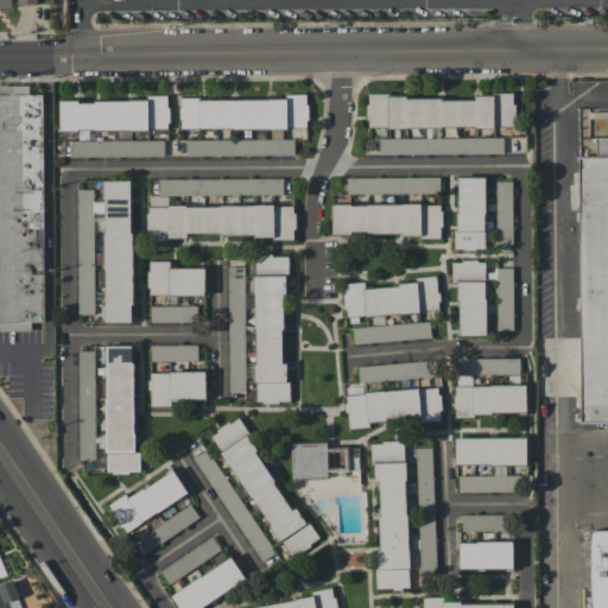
[(0,0),(0,8),(13,10),(13,0),(0,0)]
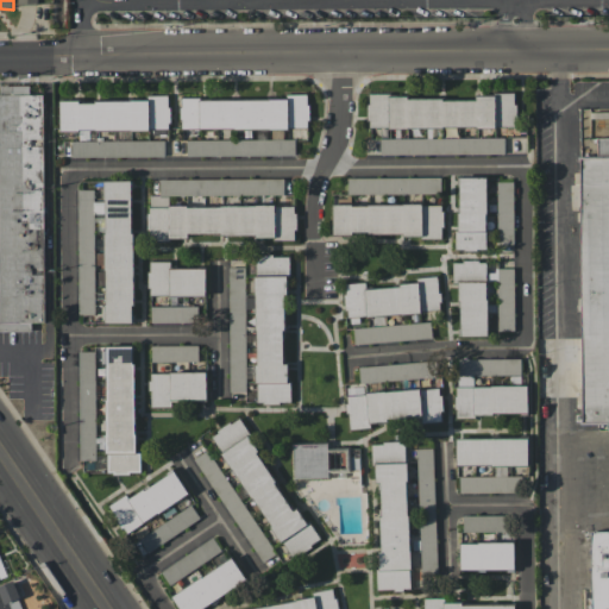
[(0,330),(31,331),(31,322),(43,322),(44,94),(29,94),(29,86),(0,85),(0,330)]
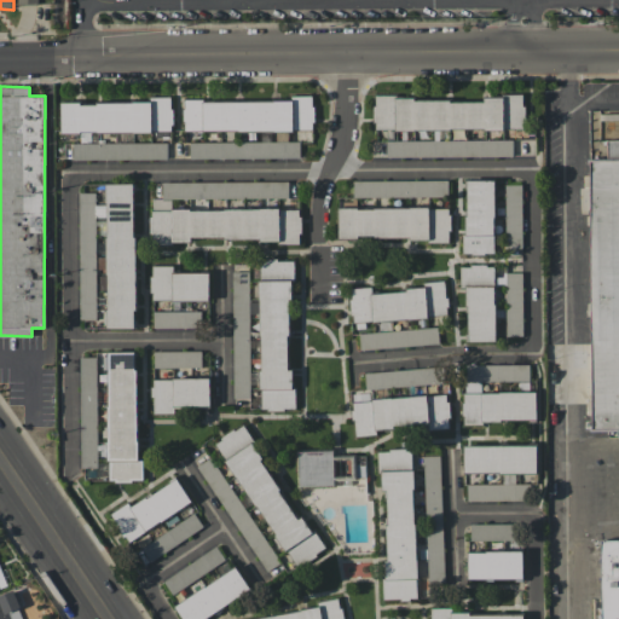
[(183,131),(313,132),(313,96),(293,96),(293,102),(183,100),(183,131)]
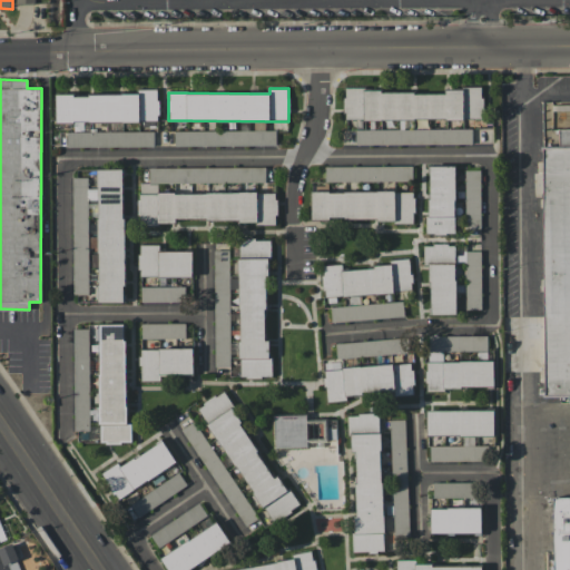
[(344,120),(482,119),(482,88),(445,88),(445,91),(344,91),(344,120)]
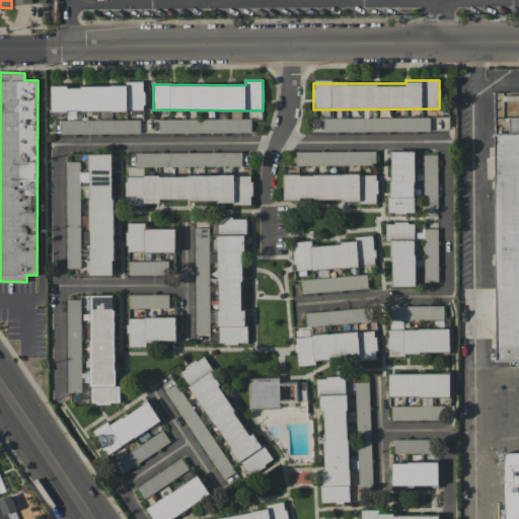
[(51,86),(51,112),(145,112),(145,82),(125,82),(125,86),(51,86)]
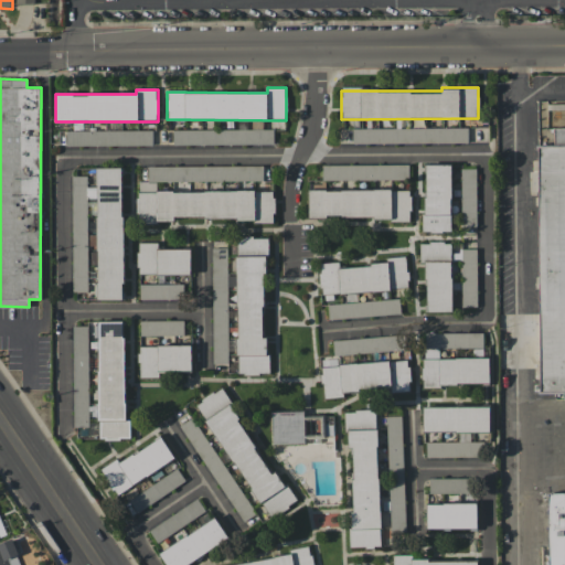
[(352,128),(352,144),(467,142),(467,128),(352,128)]
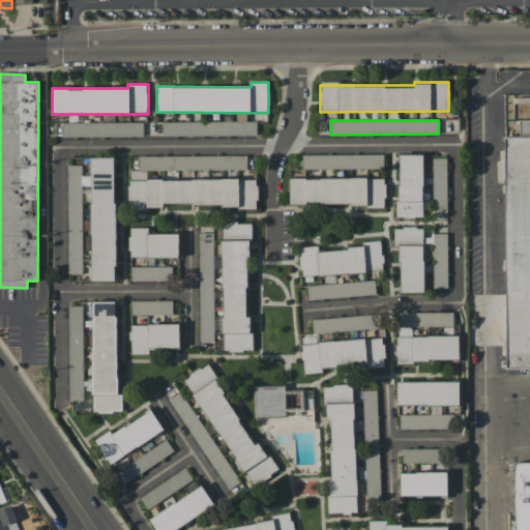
[(503,137),(520,136),(519,120),(529,120),(529,367),(506,369),(503,137)]
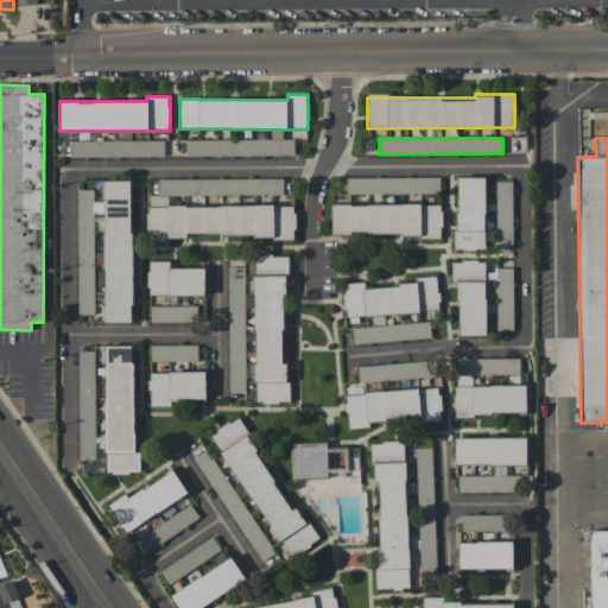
[(293,139),(185,140),(185,156),(293,154),(293,139)]
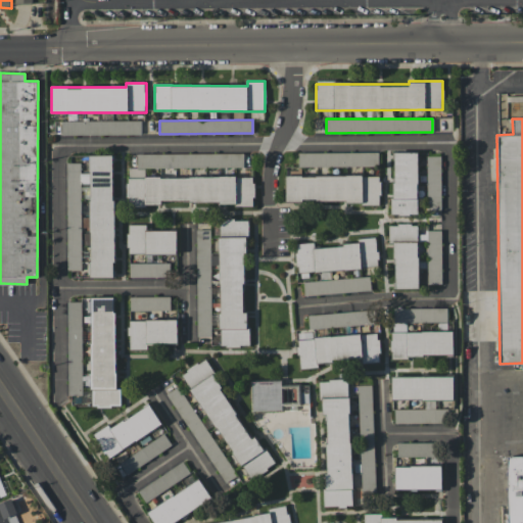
[(141,121),(60,122),(61,136),(141,134),(141,121)]
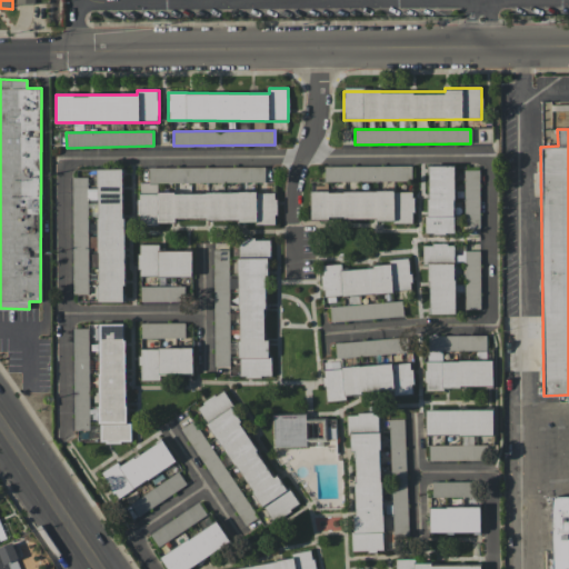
[(411,167),(325,166),(325,180),(411,181),(411,167)]
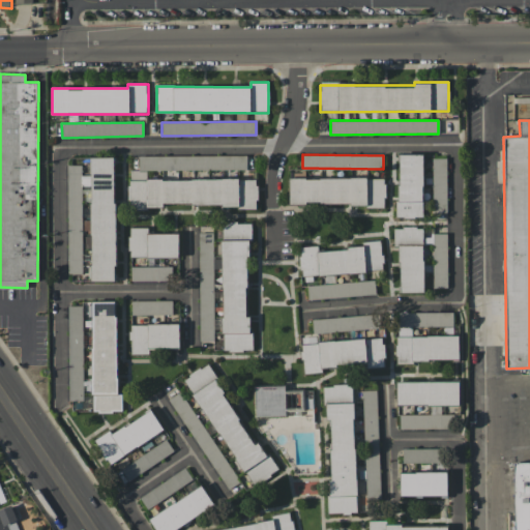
[(422,154),(398,155),(399,217),(423,217),(422,154)]
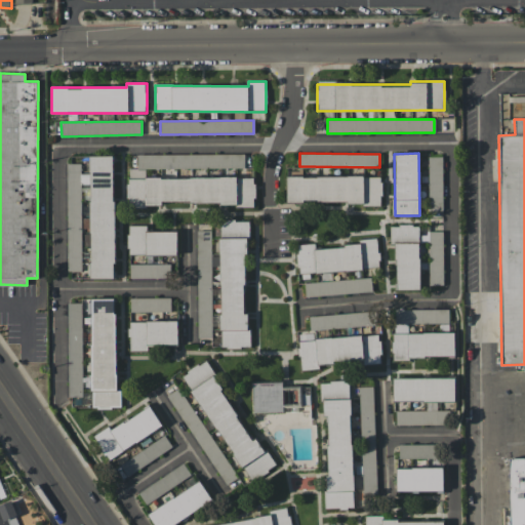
[(244,168),(244,155),(137,154),(137,169),(128,169),(127,206),(161,206),(161,203),(254,203),(254,177),(146,177),(146,168),(244,168)]
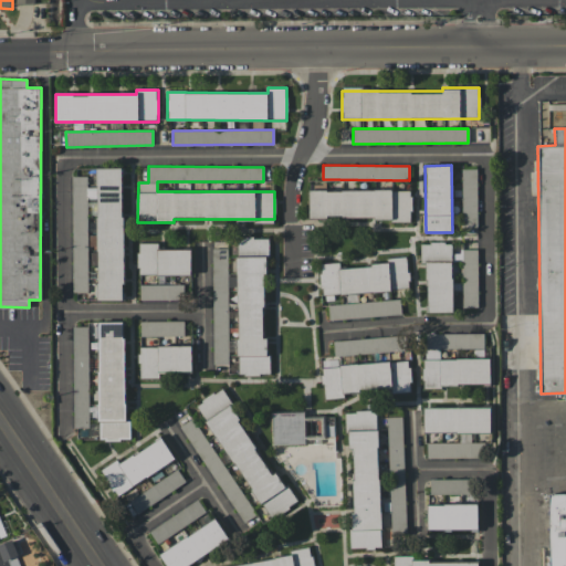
[(97,301),(123,301),(124,168),(97,168),(97,301)]
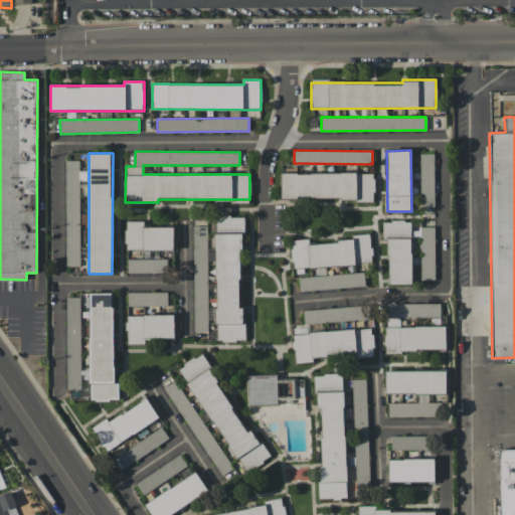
[(434,154),(419,154),(420,206),(435,206),(434,154)]
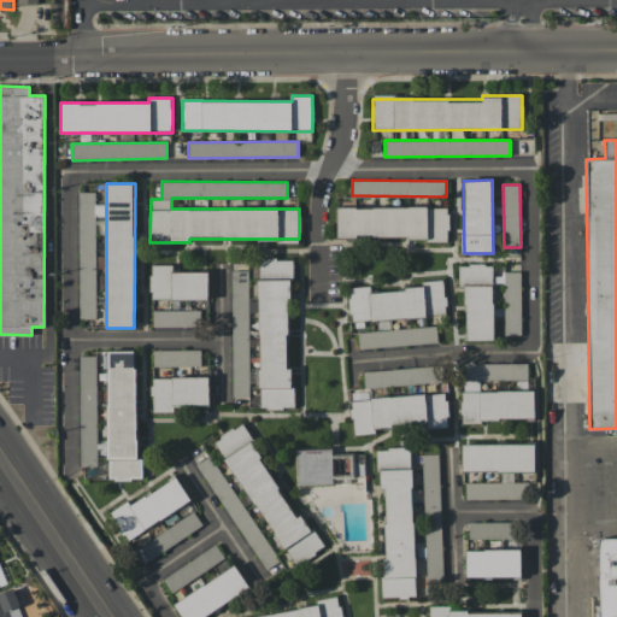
[(80,319),(97,318),(94,216),(106,216),(106,206),(94,206),(94,192),(77,193),(80,319)]
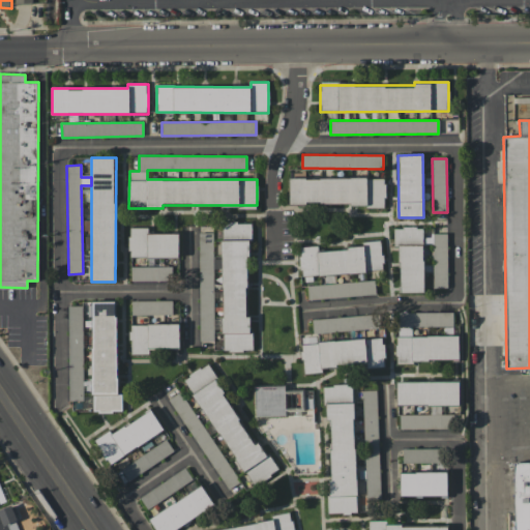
[(290,178),(290,205),(385,204),(385,178),(290,178)]
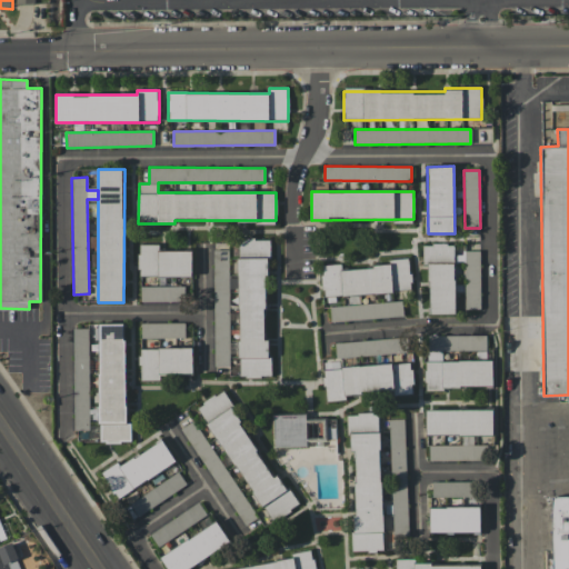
[(239,256),(270,257),(270,239),(240,239),(239,256)]
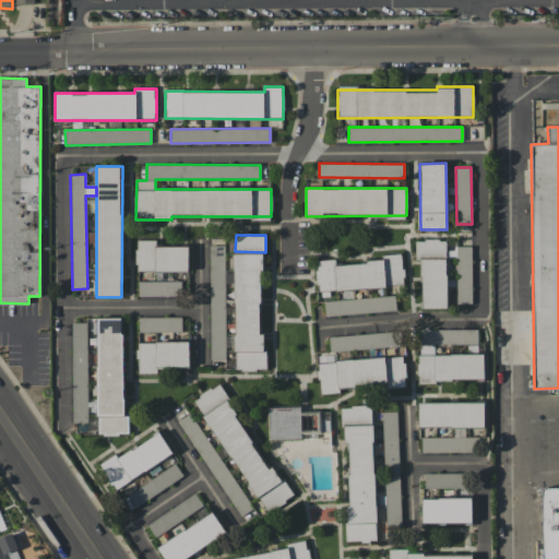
[(188,271),(189,247),(156,247),(156,240),(137,240),(137,271),(188,271)]
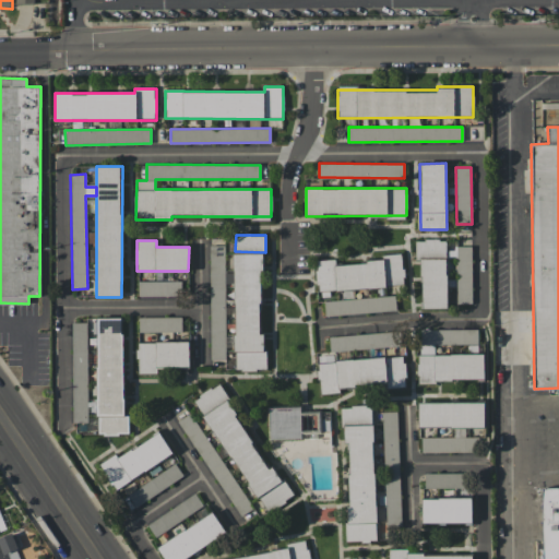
[(447,308),(447,240),(415,240),(415,259),(421,259),(421,308),(447,308)]
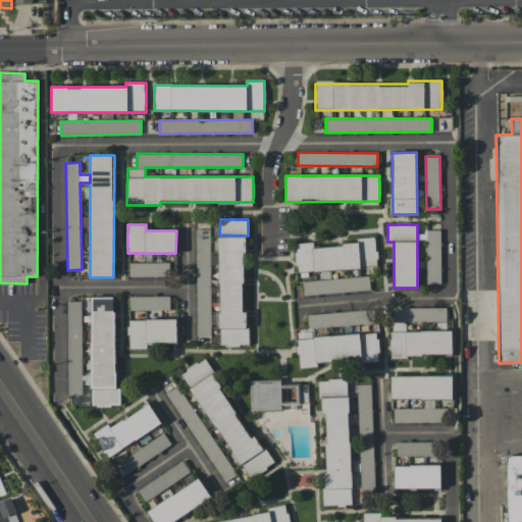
[(209,228),(196,229),(197,335),(210,335),(209,228)]
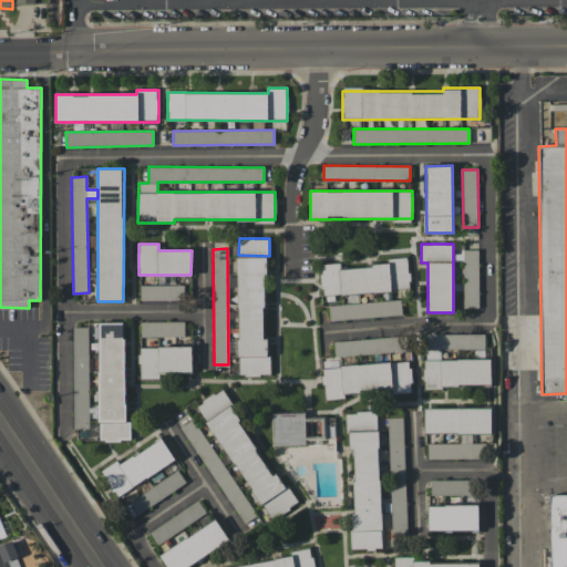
[(477,249),(462,250),(464,306),(478,305),(477,249)]
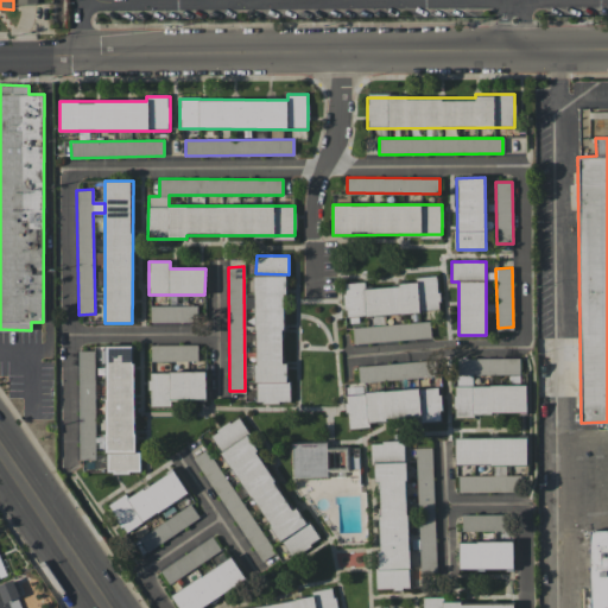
[(255,276),(257,403),(289,403),(289,363),(284,363),(284,276),(255,276)]
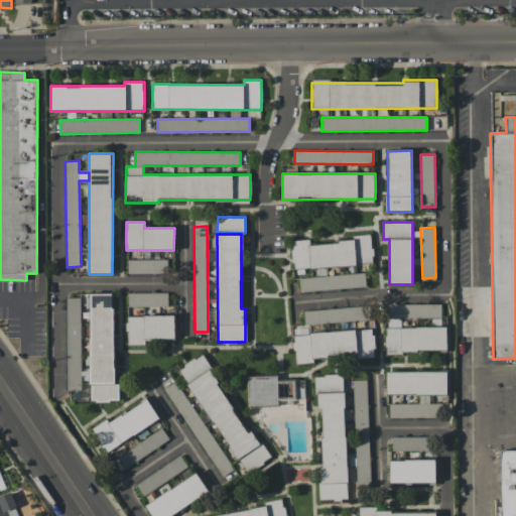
[(372,263),(371,235),(356,235),(357,263),(372,263)]
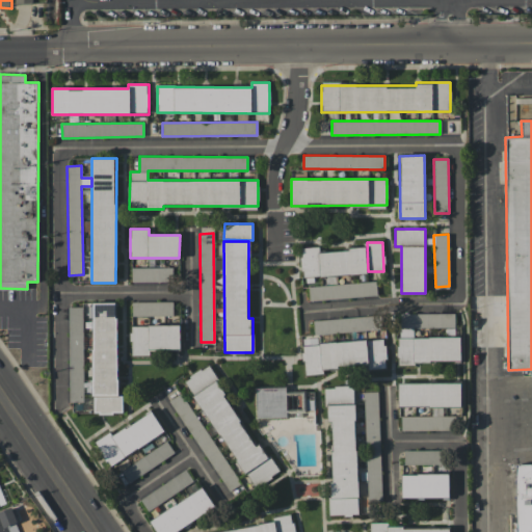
[(367,273),(366,249),(319,251),(319,247),(301,247),(302,276),(367,273)]
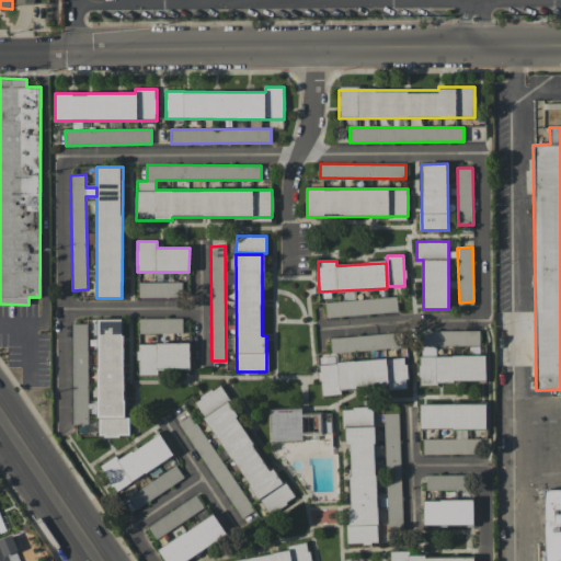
[(138,297),(182,297),(181,282),(138,283),(138,297)]
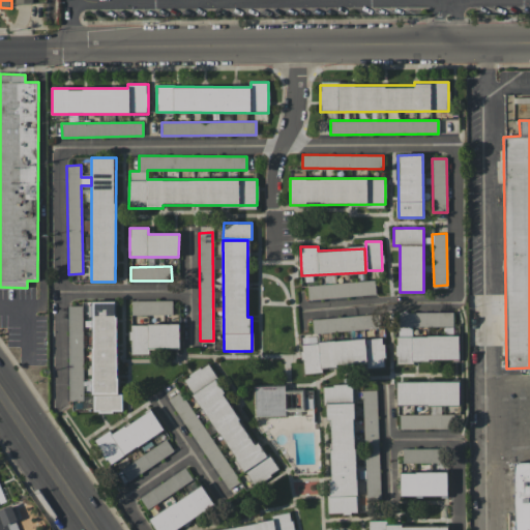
[(307,298),(375,296),(375,282),(307,284),(307,298)]
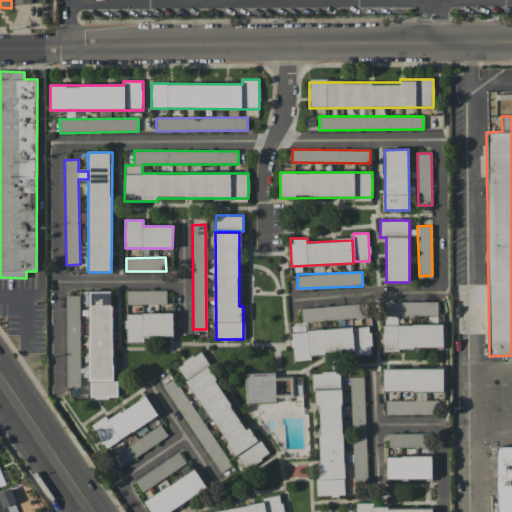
[(166,291),(126,290),(126,304),(166,304),(166,291)]
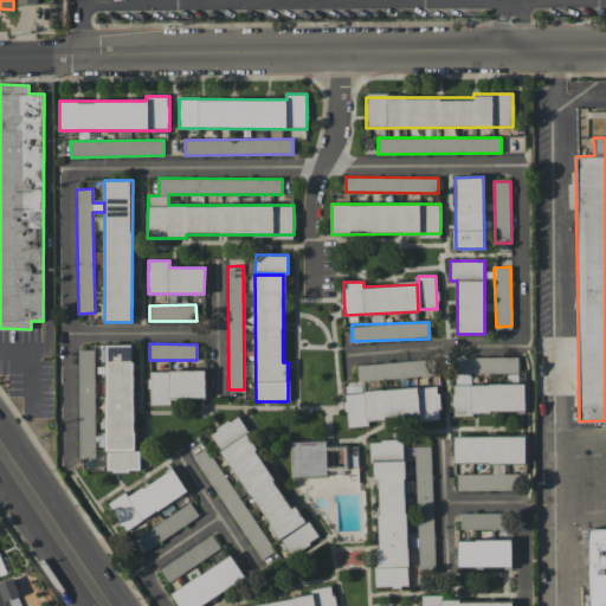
[(78,347),(78,458),(95,458),(95,363),(104,362),(105,472),(140,472),(140,450),(135,450),(134,347),(78,347)]
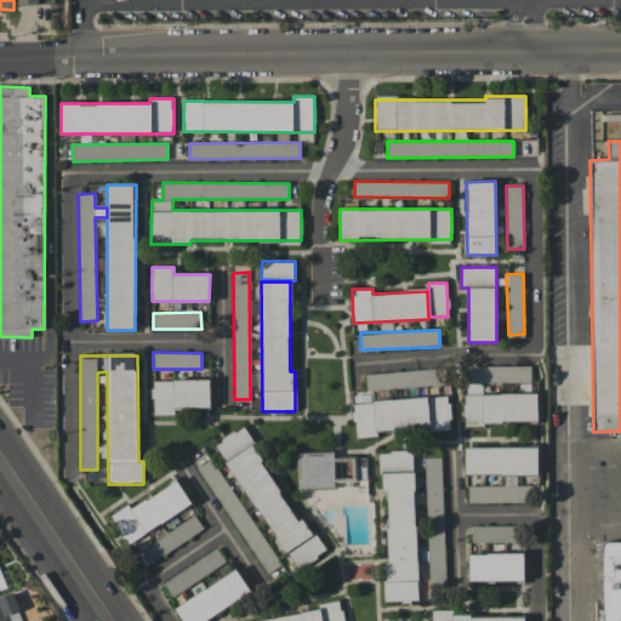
[(530,365),(467,366),(467,393),(482,393),(482,383),(531,382),(530,365)]
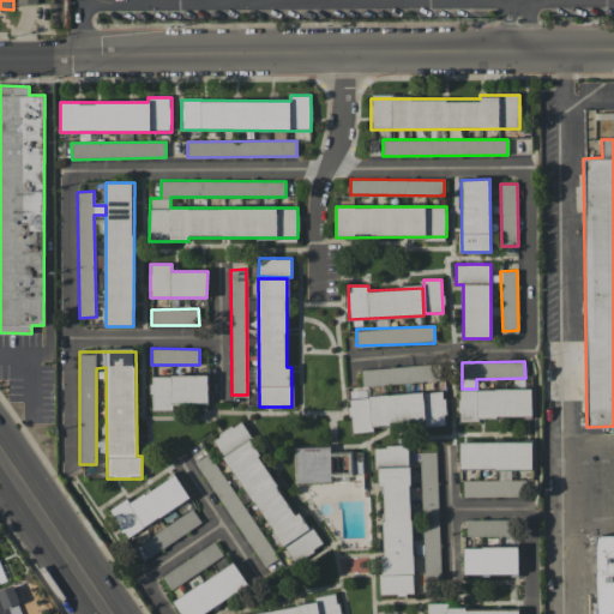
[(361,368),(362,385),(440,381),(440,365),(361,368)]
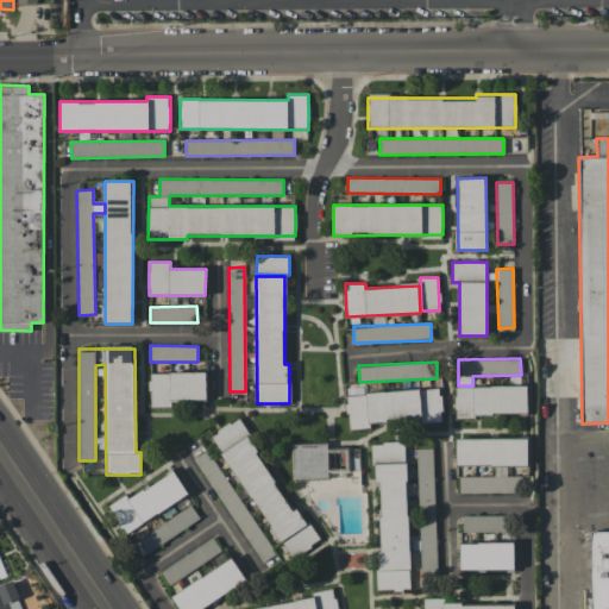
[(206,372),(150,372),(150,408),(170,407),(170,400),(206,400),(206,372)]
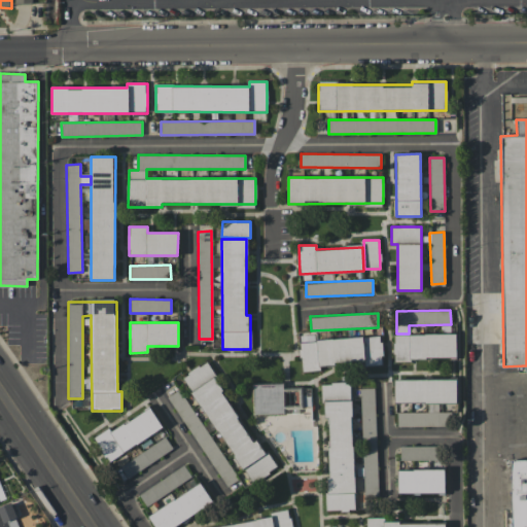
[(456,358),(456,334),(393,335),(394,359),(456,358)]
